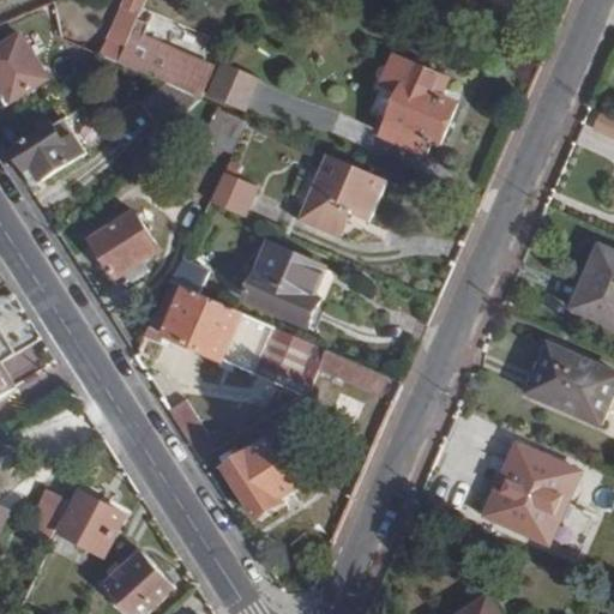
[(140,11),(144,0),(124,0),(122,4),(140,11)]
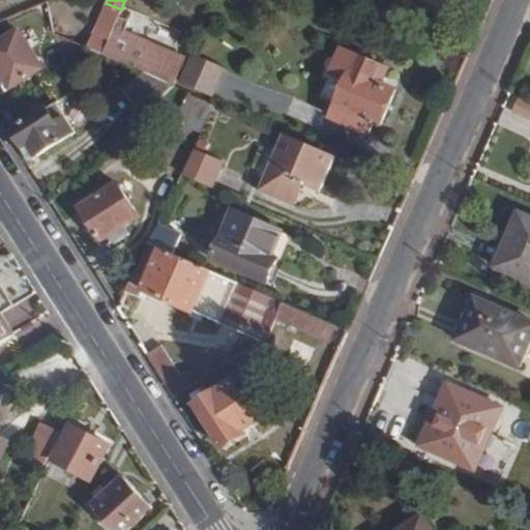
[(430,0),(452,9),(455,0),(430,0)]
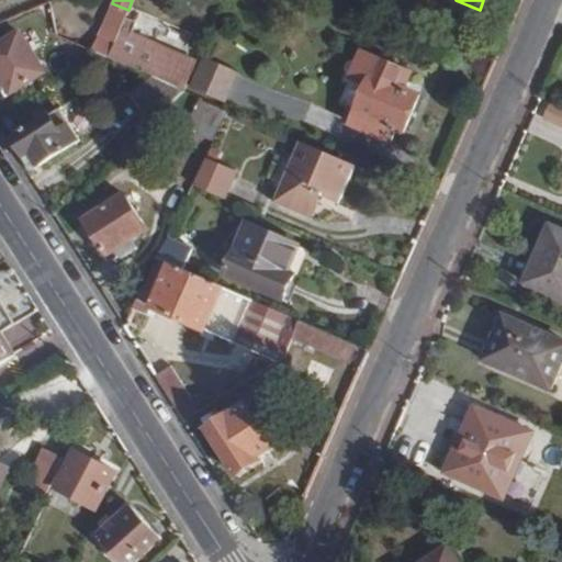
[(125,18),(128,10),(112,3),(99,34),(115,41),(125,18)]
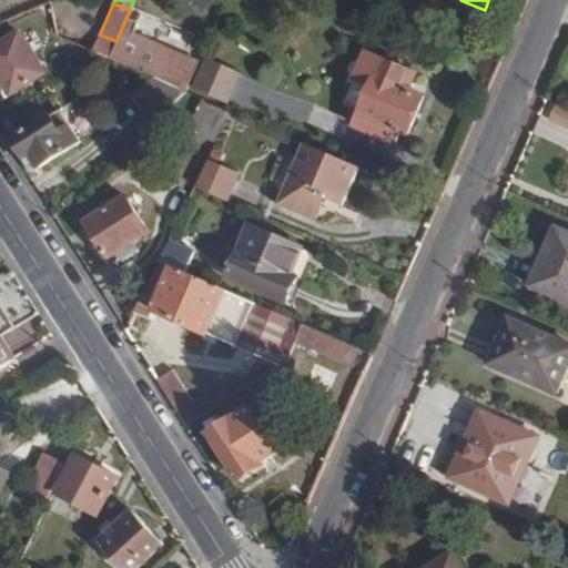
[(135,21),(127,18),(117,41),(109,57),(142,71),(146,69),(152,75),(184,90),(198,61),(131,31),(135,21)]
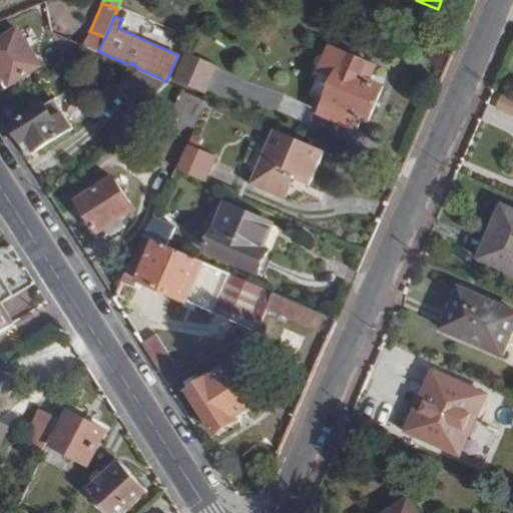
[(41,63),(18,28),(0,39),(0,63),(12,82),(41,63)]
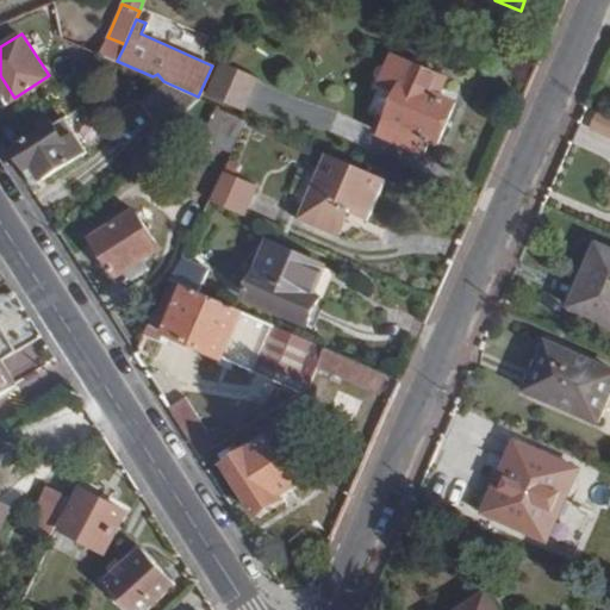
[(125,44),(107,37),(100,54),(105,56),(117,61),(125,44)]
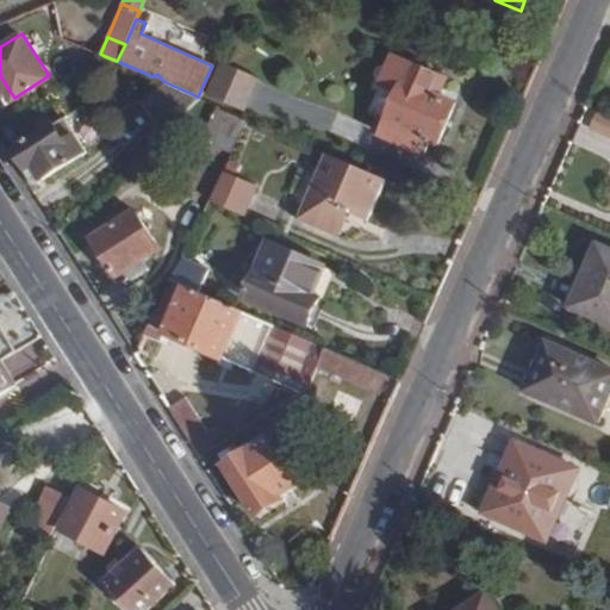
[(381,131),(425,151),(431,138),(439,141),(456,101),(434,92),(441,74),(394,53),(383,81),(399,89),(388,117),(381,131)]
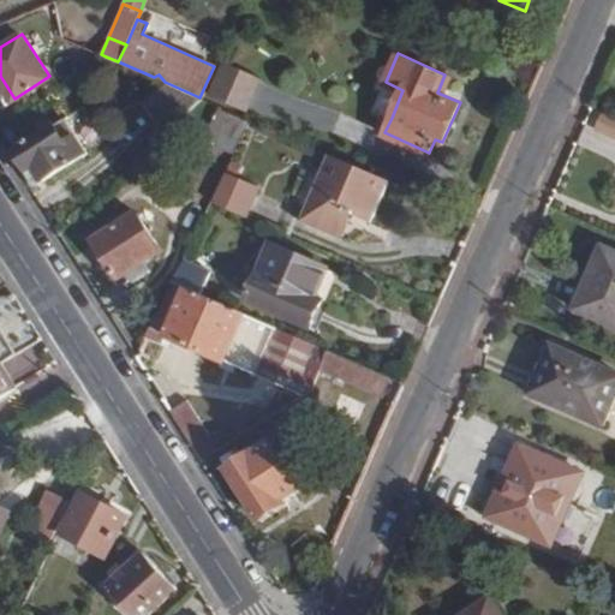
[(258,76),(222,59),(208,94),(244,109),(258,76)]
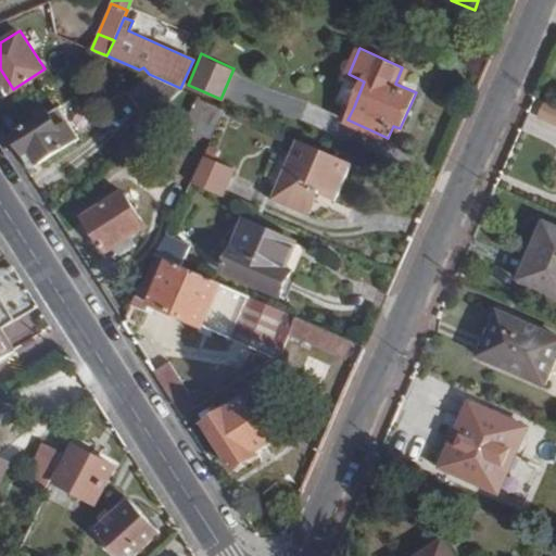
[(129,95),(150,118),(180,88),(149,74),(129,95)]
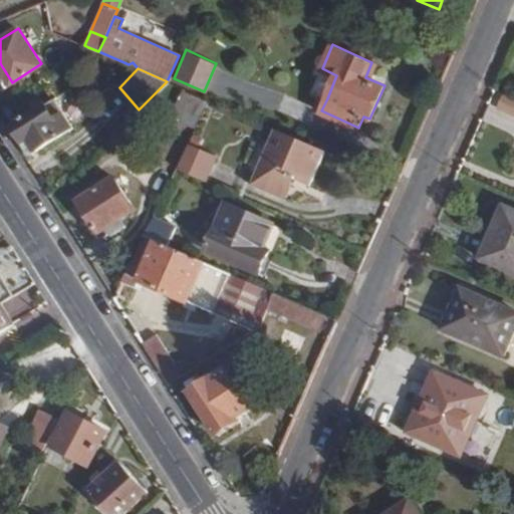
[(207,99),(182,88),(170,114),(195,125),(207,99)]
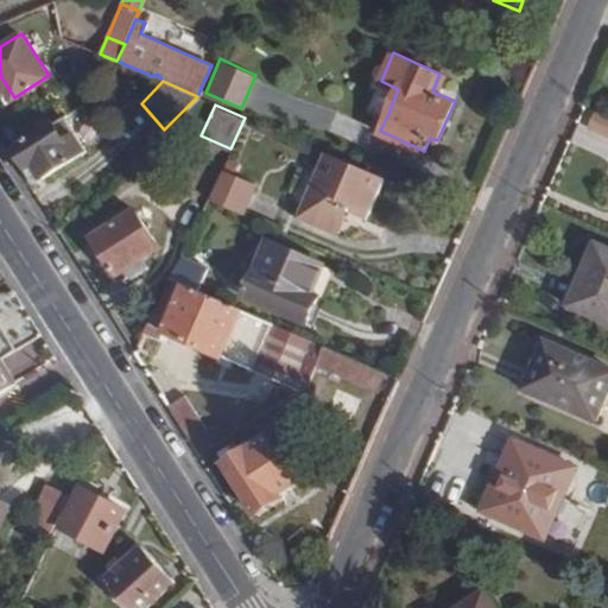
[(88,150),(67,115),(17,147),(37,181),(88,150)]
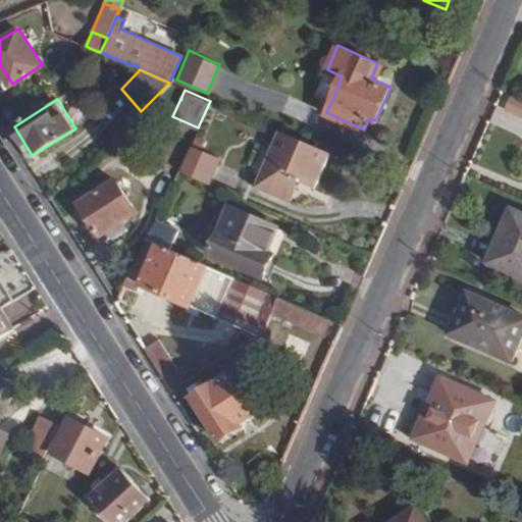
[(316,189),(331,154),(281,132),(256,189),(285,200),(295,179),(301,183),(316,189)]
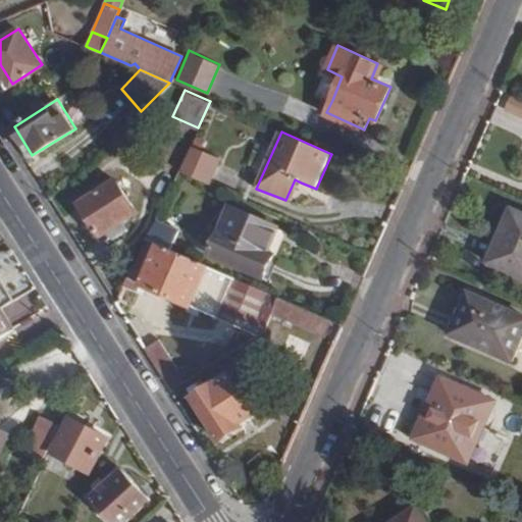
[(179,170),(208,183),(219,158),(191,145),(179,170)]
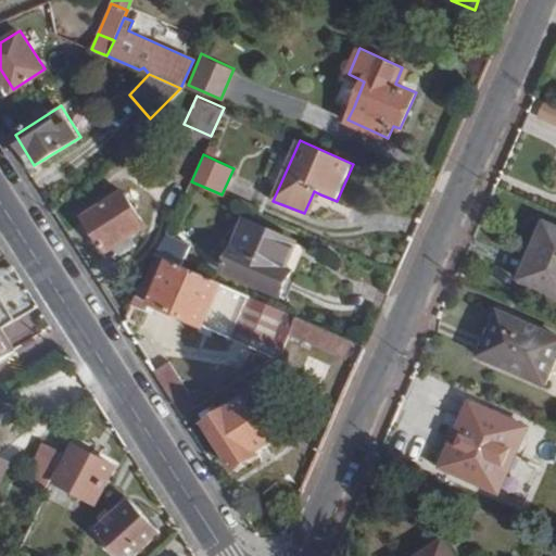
[(146,223),(123,188),(84,214),(105,248),(114,243),(119,252),(135,241),(129,234),(146,223)]
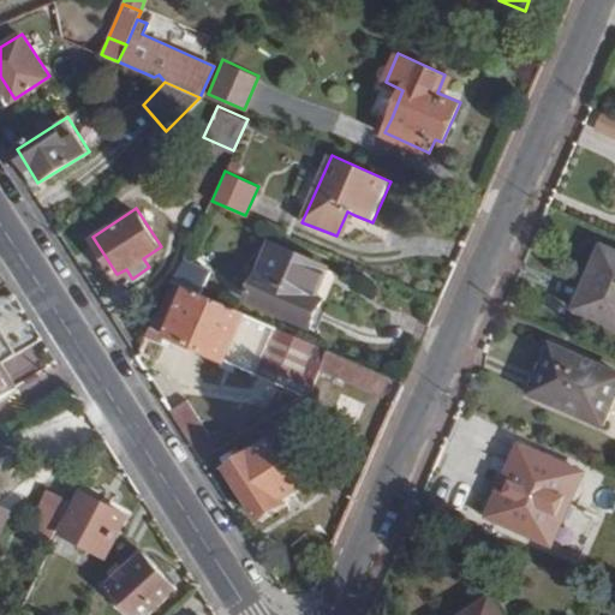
[(344,239),(354,215),(347,212),(336,236),(344,239)]
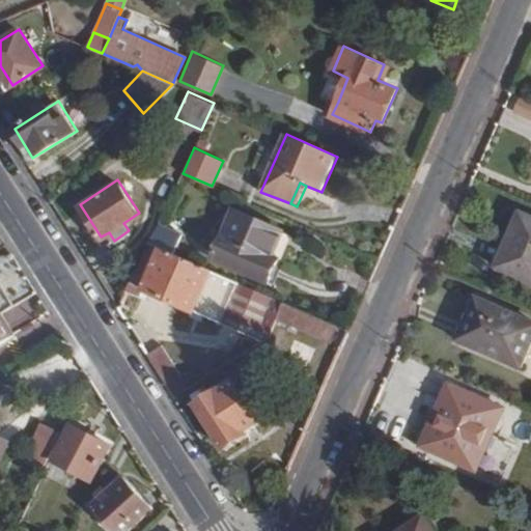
[(282,230),(235,210),(215,256),(269,280),(279,258),(272,255),(282,230)]
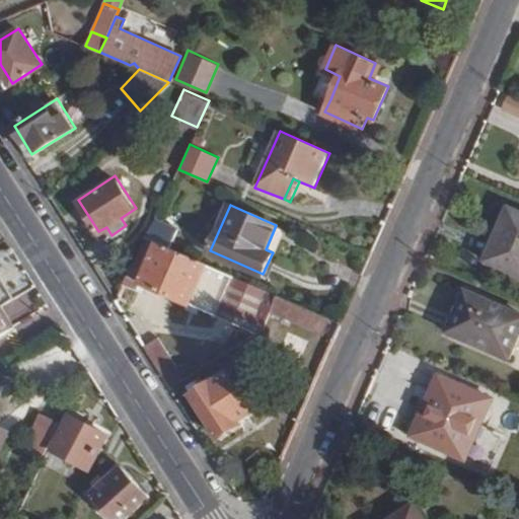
[(518,211),(512,208),(489,260),(518,273),(518,211)]
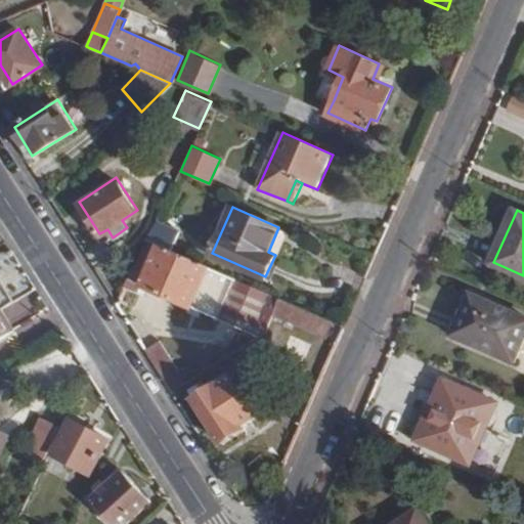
[(157,220),(147,241),(171,251),(180,230),(157,220)]
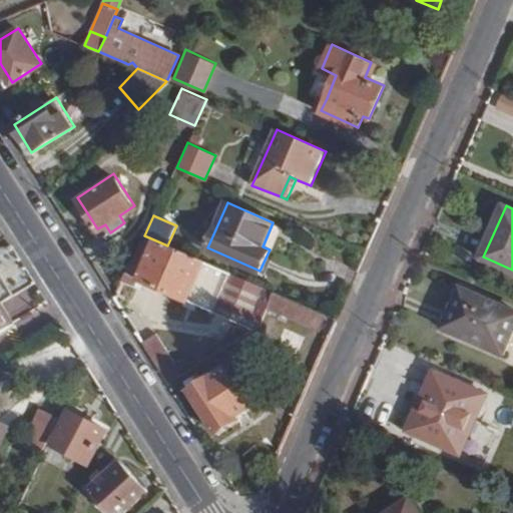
[(144,235),(122,281),(135,287),(138,280),(187,302),(188,299),(254,329),(260,325),(269,305),(274,293),(167,245),(144,235)]
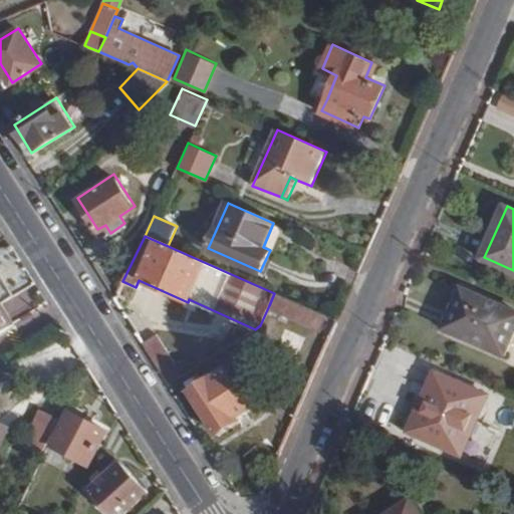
[(14,296),(0,274),(0,319),(8,314),(2,304),(14,296)]
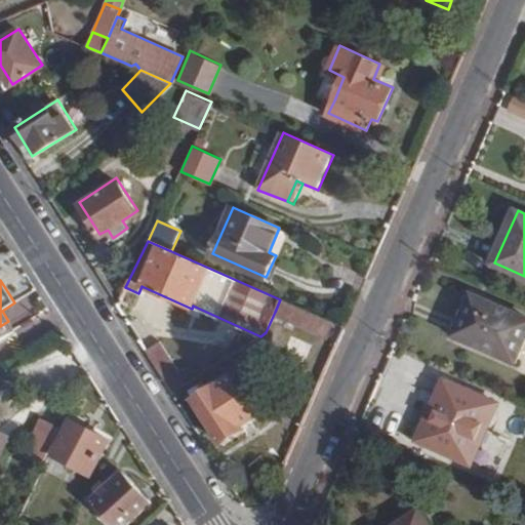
[(524,317),(473,293),(455,334),(518,363),(524,346),(524,317)]
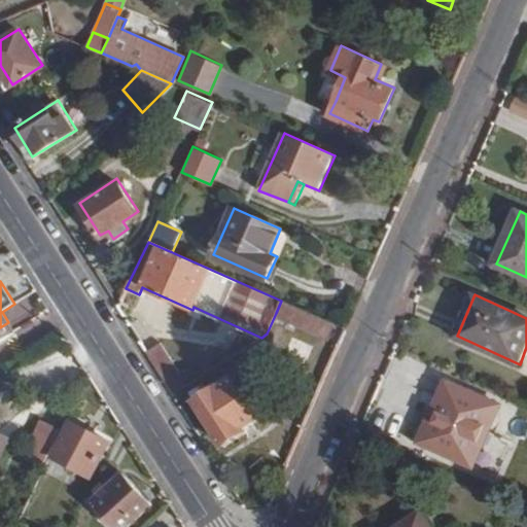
[(281,301),(276,313),(328,338),(334,323),(281,301)]
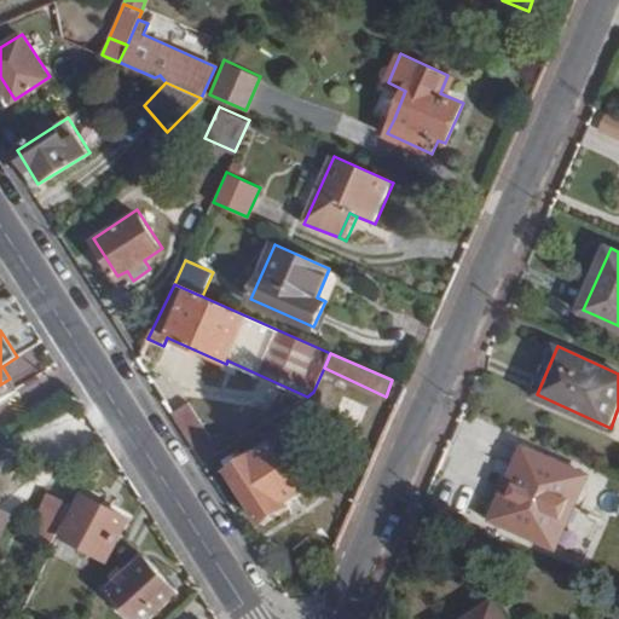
[(186,401),(172,412),(204,463),(220,452),(186,401)]
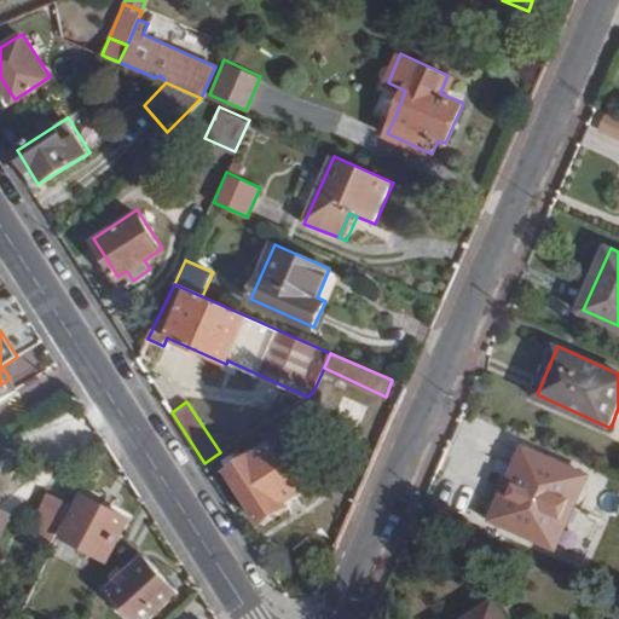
[(306,489),(276,443),(247,461),(239,449),(224,460),(231,472),(231,473),(265,522),(289,505),(287,502),(306,489)]
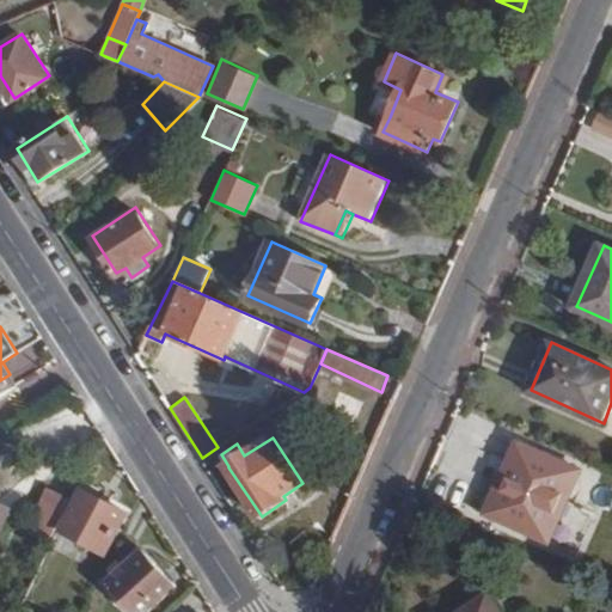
[(516,466),(495,515),(550,539),(581,470),(520,444),(512,463),(516,466)]
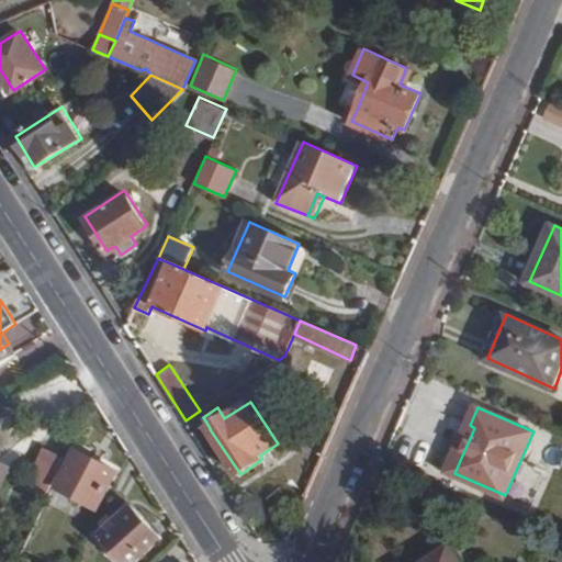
[(34,476),(55,485),(69,457),(47,447),(34,476)]
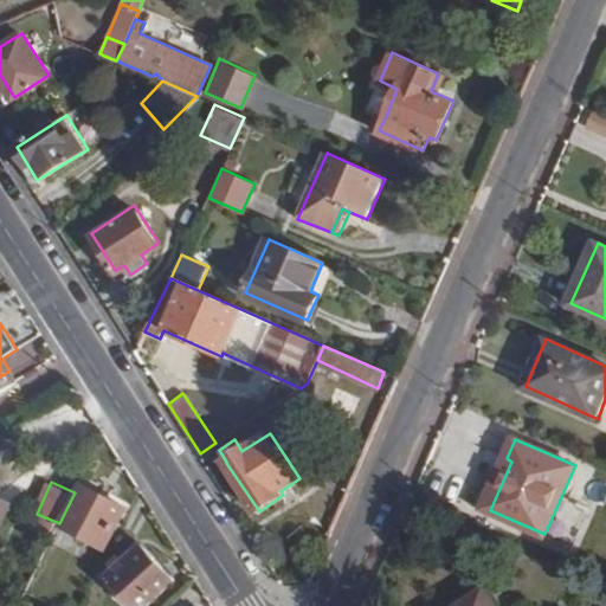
[(126,508),(83,488),(63,528),(107,549),(126,508)]
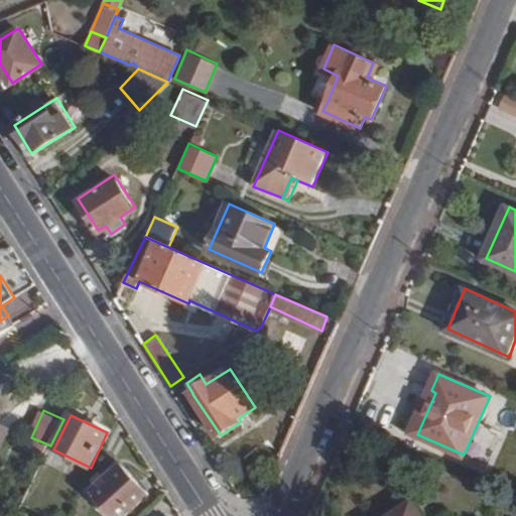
[(126,515),(149,494),(123,465),(92,496),(110,515),(126,515)]
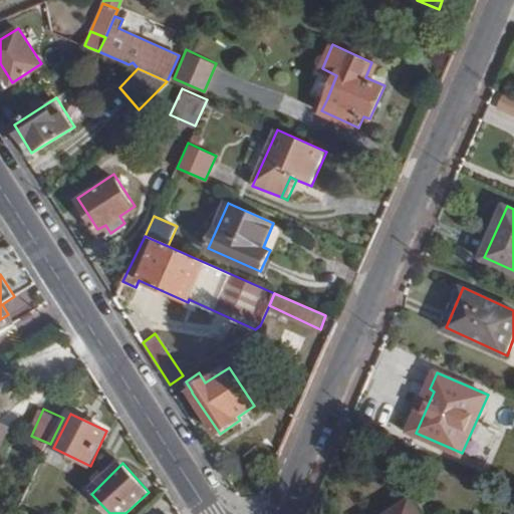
[(389,513),(420,513),(412,500),(389,513)]
